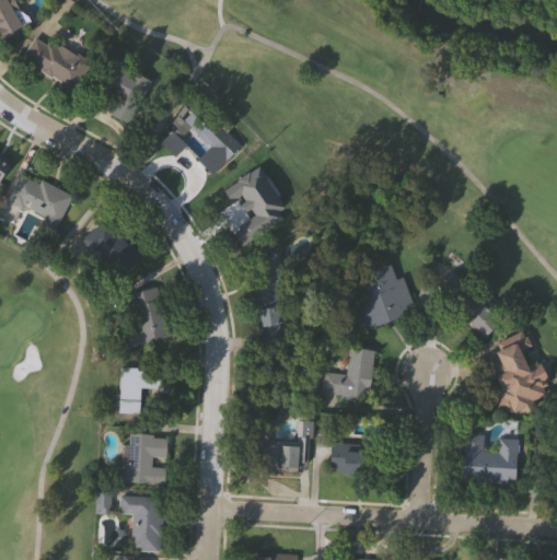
[(4,38),(0,31),(0,0),(11,0),(26,26),(4,38)]
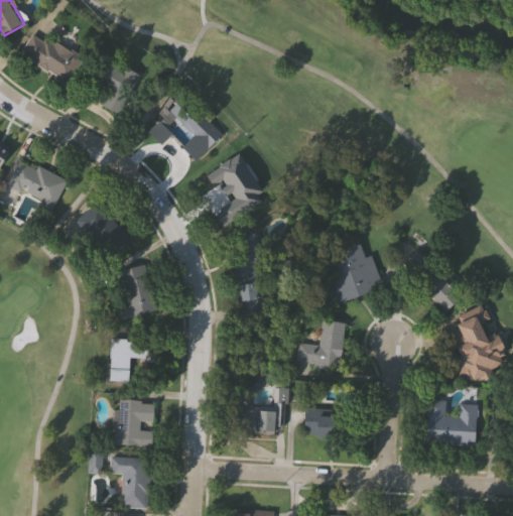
[(49,35),(85,58),(68,84),(22,53),(34,35),(45,42),(47,38),(49,35)]
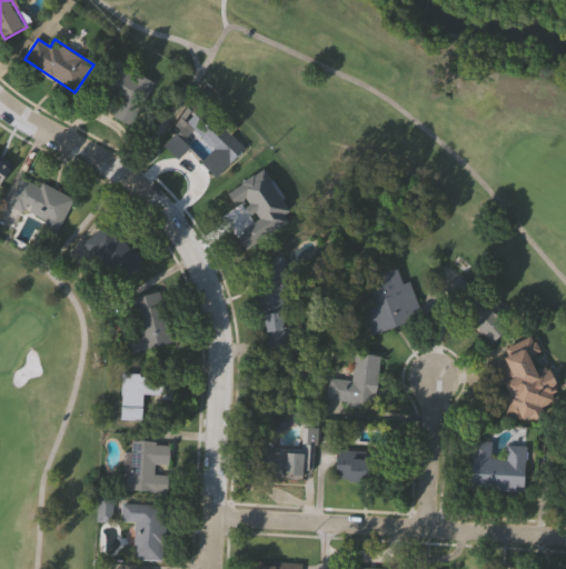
[(133,126),(115,116),(119,107),(96,95),(113,60),(156,82),(133,126)]
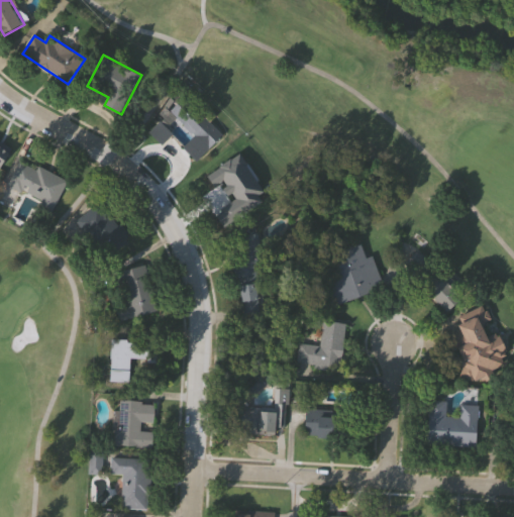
[(197,162),(183,147),(195,135),(171,111),(185,97),(223,134),(197,162)]
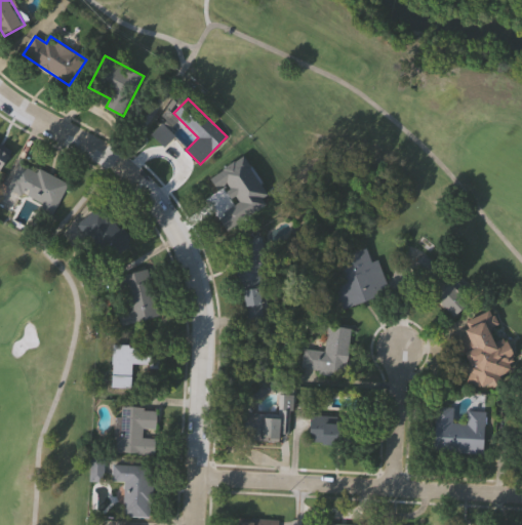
[(0,145),(12,153),(0,172),(0,145)]
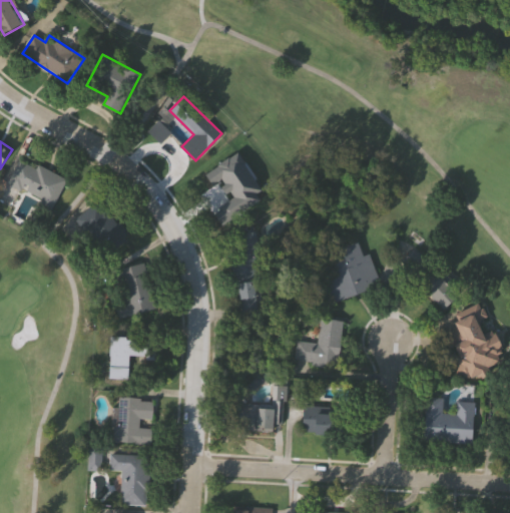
[(22,156),(67,179),(54,206),(8,183),(22,156)]
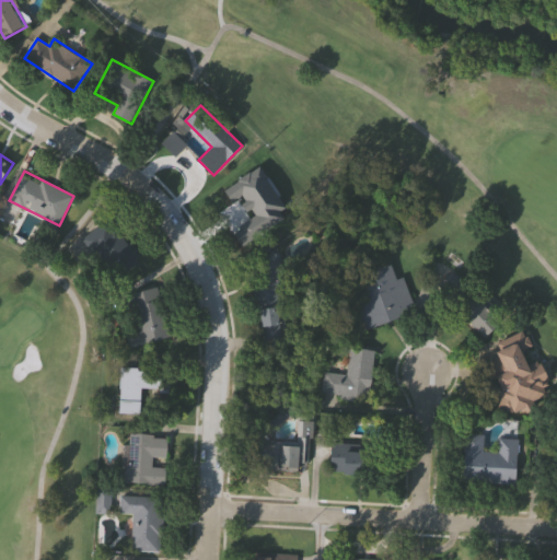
[(273,226),(246,243),(217,197),(243,181),(273,226)]
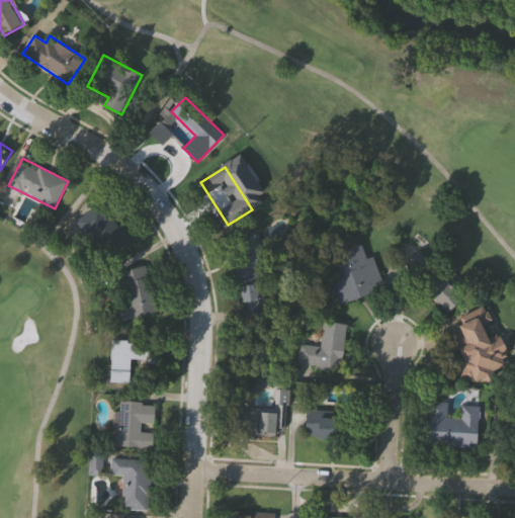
[(103,260),(76,221),(106,199),(134,239),(103,260)]
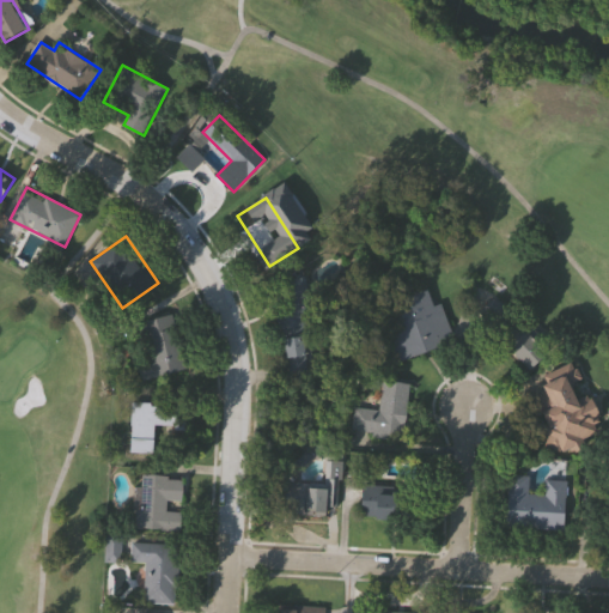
[(287,329),(279,280),(305,275),(309,298),(305,298),(309,326),(287,329)]
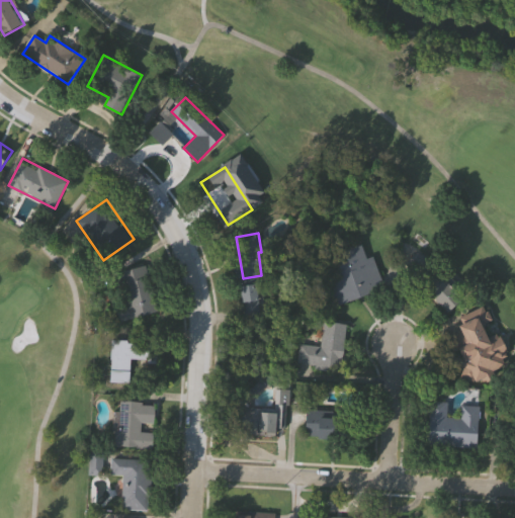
[(373,255),(385,287),(336,306),(326,276),(339,271),(333,255),(361,244),(366,258),(373,255)]
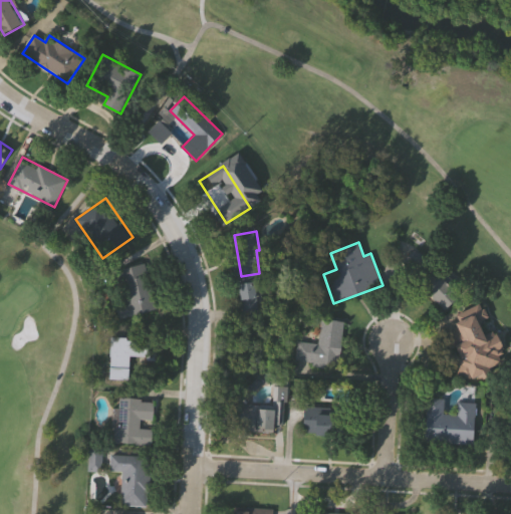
[(444,311),(401,262),(417,247),(461,296),(444,311)]
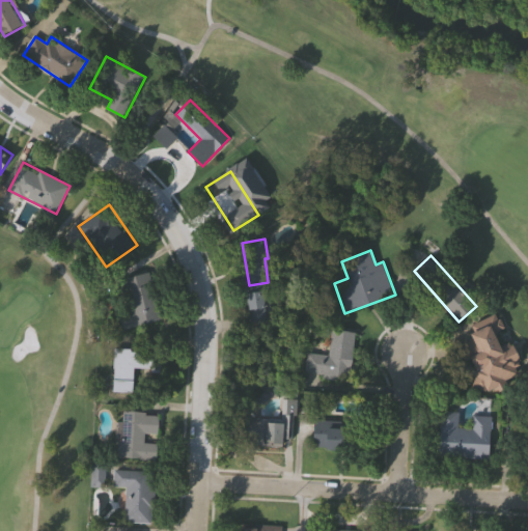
[(150,272),(162,320),(123,330),(120,316),(130,314),(121,279),(150,272)]
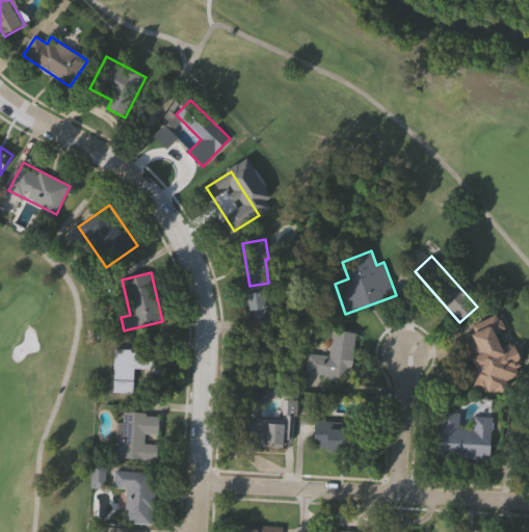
[(246,294),(263,292),(268,324),(252,327),(246,294)]
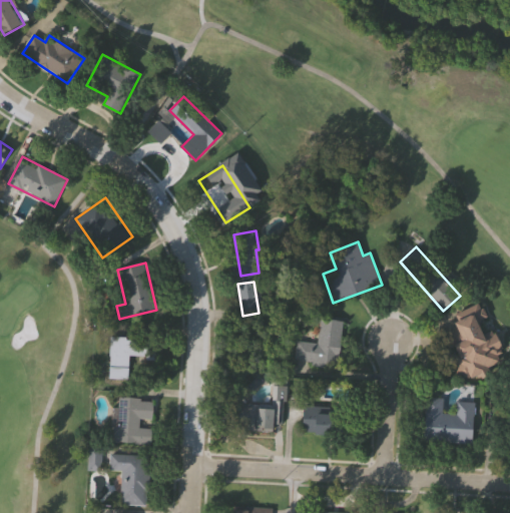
[(493,332),(498,342),(493,374),(482,380),(453,375),(456,356),(447,339),(450,320),(480,306),(486,318),(482,320),(480,330),(493,332)]
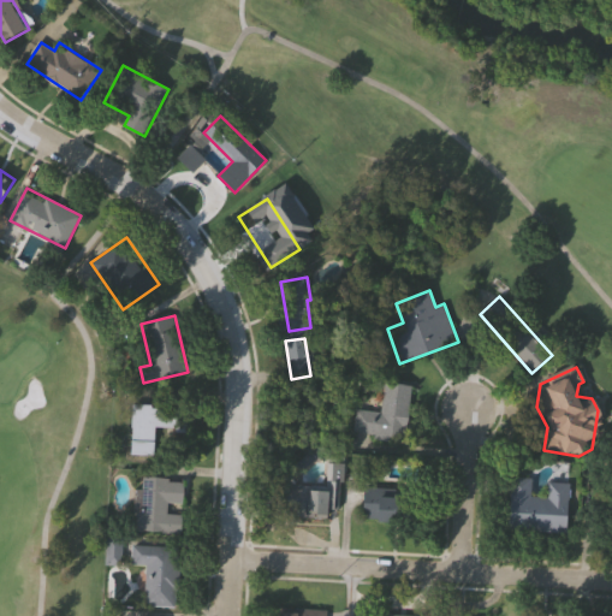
[(381,413),(385,381),(411,385),(404,439),(351,432),(355,409),(381,413)]
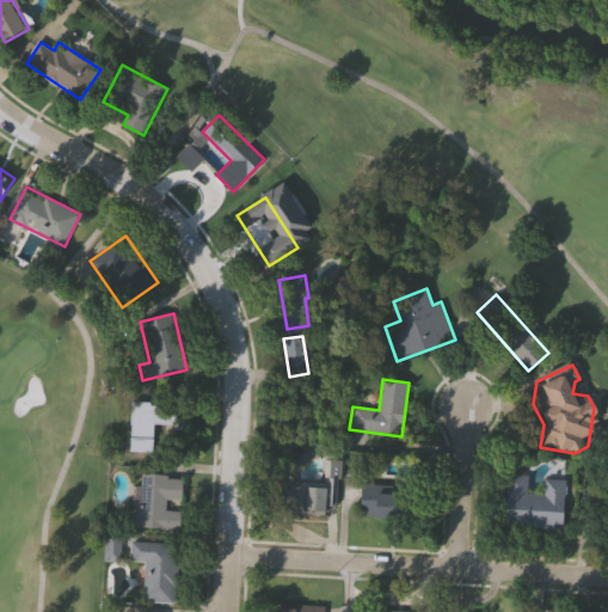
[(129,453),(131,405),(186,408),(185,429),(154,428),(152,454),(129,453)]
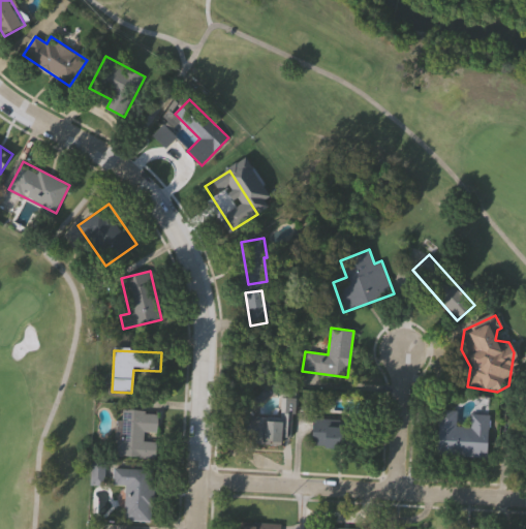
[(281,396),(296,396),(296,414),(281,414),(281,396)]
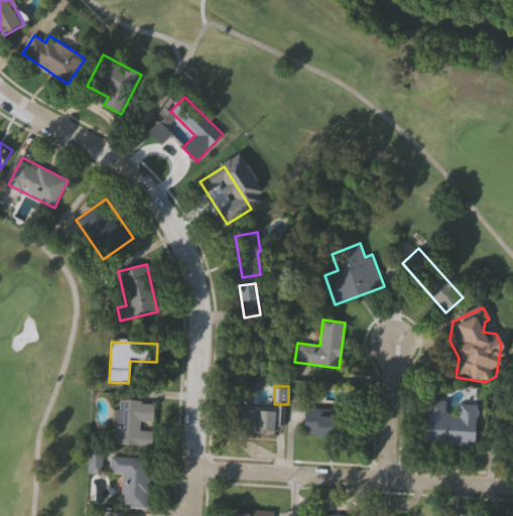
[(477,405),(476,446),(426,444),(428,399),(446,400),(445,416),(461,416),(461,404),(477,405)]
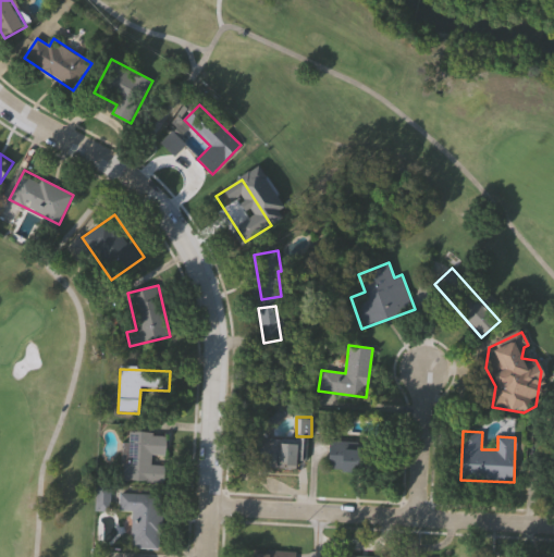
[(164,482),(124,480),(127,434),(167,436),(164,456),(154,456),(152,465),(165,465),(164,482)]
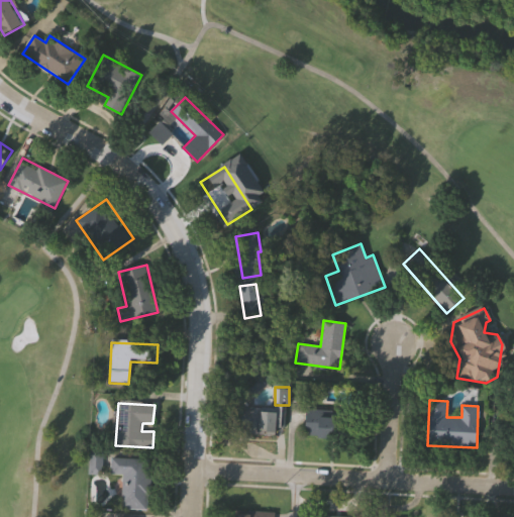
[(252,432),(252,409),(276,409),(276,432),(252,432)]
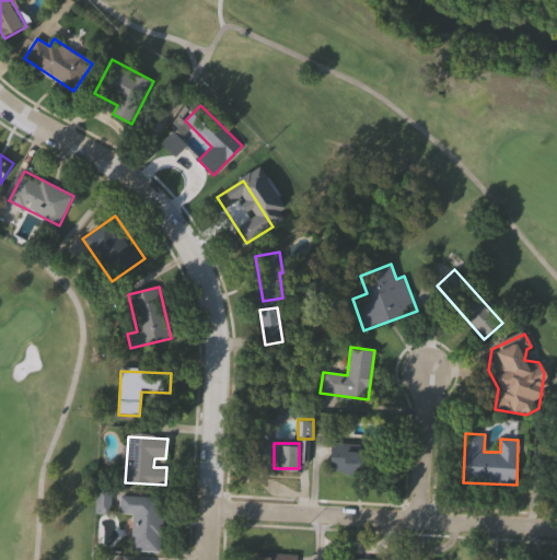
[(331,474),(332,444),(402,446),(402,476),(331,474)]
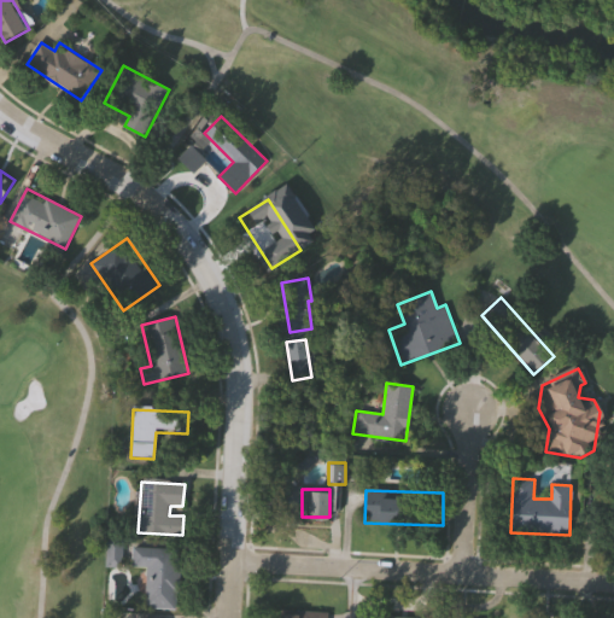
[(124,565),(106,565),(109,532),(126,534),(124,565)]
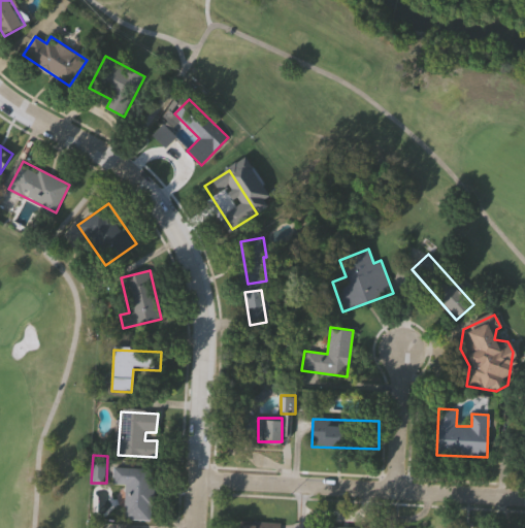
[(127,485),(113,484),(116,467),(155,470),(152,521),(124,519),(127,485)]
